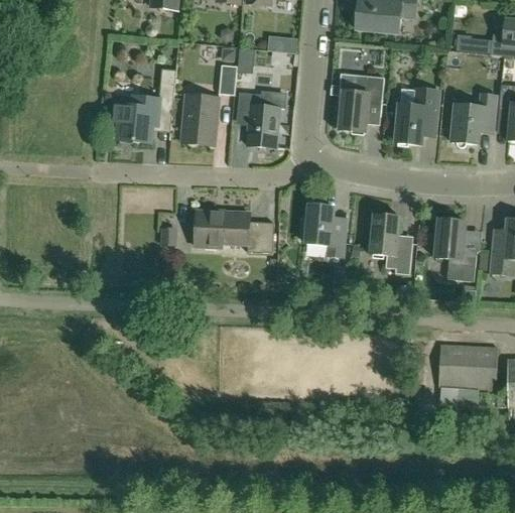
[(176,9),(177,0),(151,0),(151,6),(176,9)]
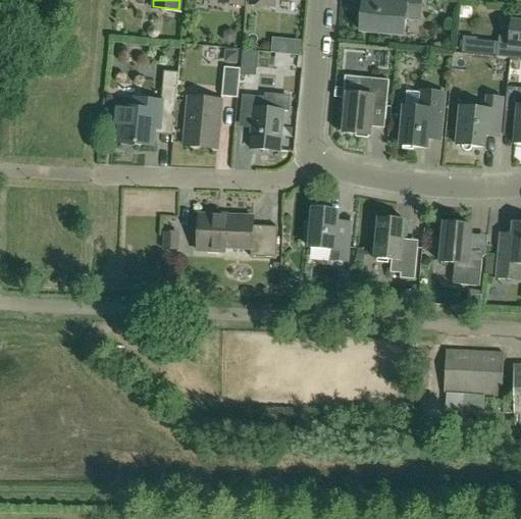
[(358,7),(357,20),(359,22),(361,22),(360,29),(404,33),(405,16),(420,17),(421,0),(394,0),(394,3),(363,0),(362,6),(360,6),(358,7)]
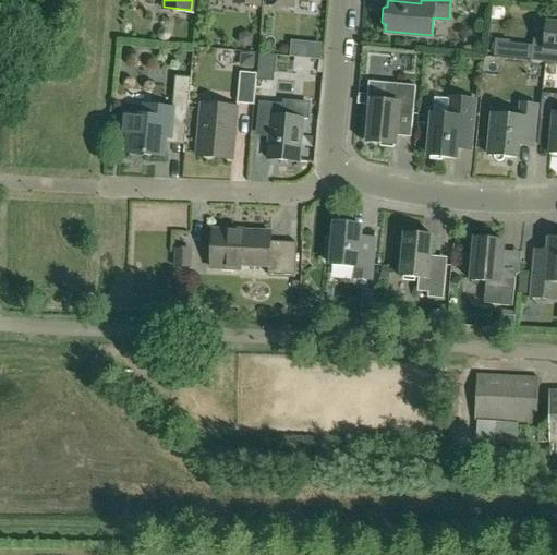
[(531,59),(544,60),(556,60),(556,21),(546,21),(545,37),(533,36),(531,59)]
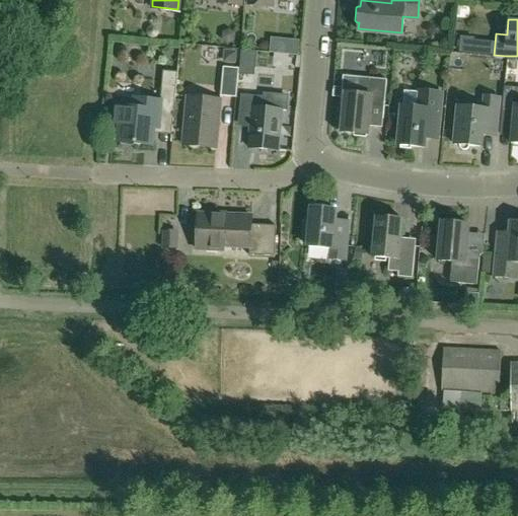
[(235,95),(238,66),(222,65),(220,93),(235,95)]
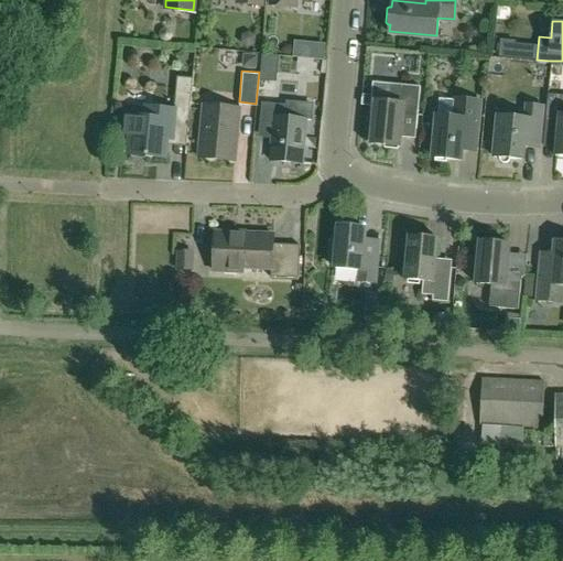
[(173,120),(187,122),(193,75),(176,74),(173,107),(145,104),(144,115),(127,114),(125,133),(130,133),(129,152),(164,155),(165,137),(171,138),(173,120)]
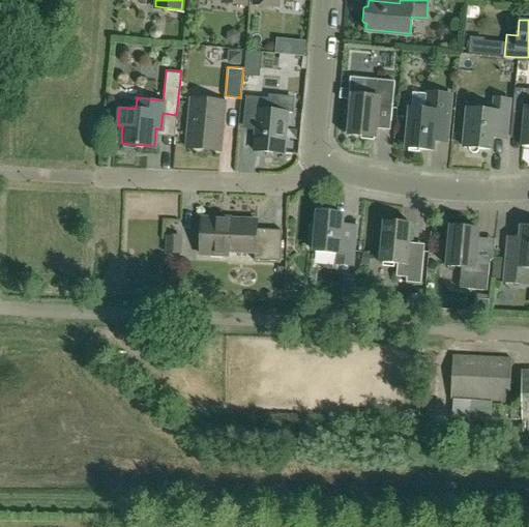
[(369,77),(368,89),(349,87),(347,104),(351,104),(348,133),(375,136),(378,106),(392,107),(394,79),(369,77)]
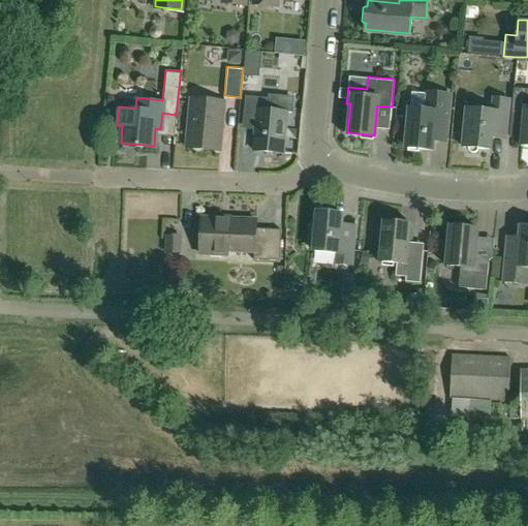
[(527,87),(514,86),(510,115),(523,116),(520,144),(527,144),(527,87)]
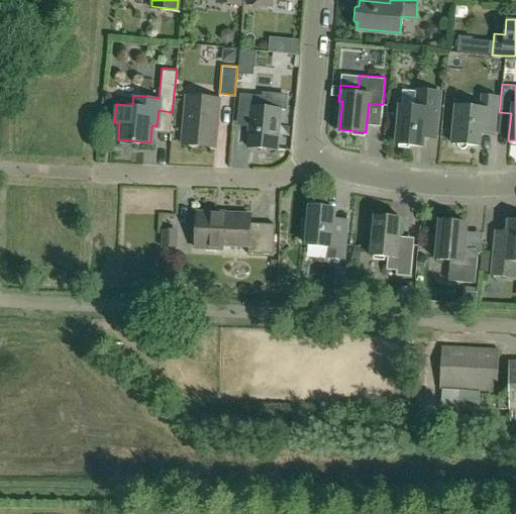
[(435,135),(436,118),(439,90),(416,88),(415,105),(400,104),(396,141),(422,144),(423,134),(435,135)]
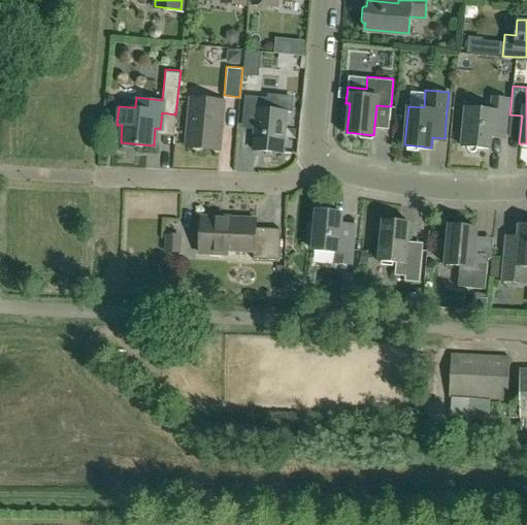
[(241,122),(253,123),(255,126),(253,148),(282,151),(286,109),(267,108),(268,96),(244,93),(241,122)]
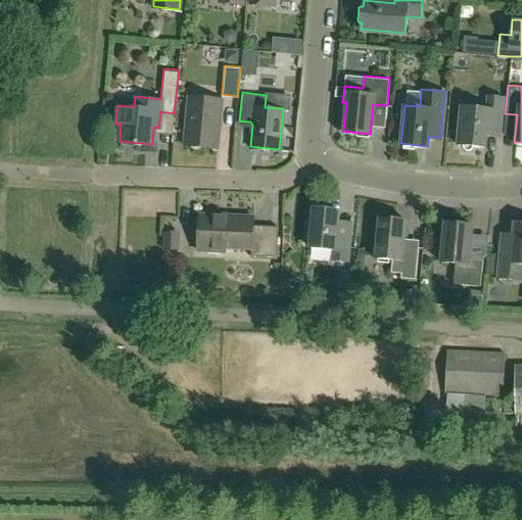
[(484,146),(485,133),(499,134),(502,95),(488,94),(487,107),(461,105),(458,143),(463,144),(463,147),(466,149),(469,149),(471,147),(473,145),(484,146)]
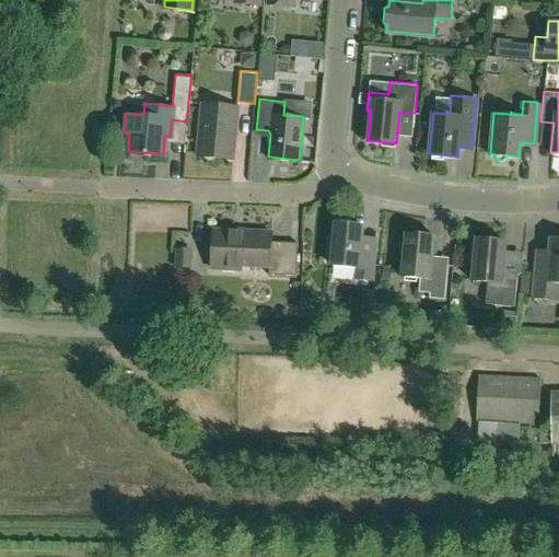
[(201,102),(197,153),(232,157),(237,105),(201,102)]
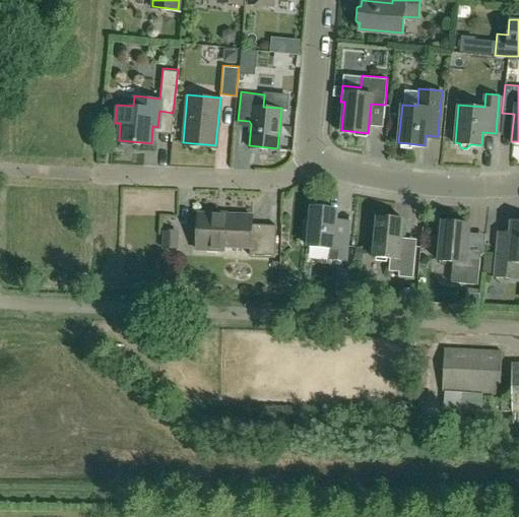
[(345,258),(347,231),(348,219),(335,218),(336,208),(311,205),(310,225),(305,224),(304,240),(308,240),(308,244),(331,247),(330,257),(345,258)]
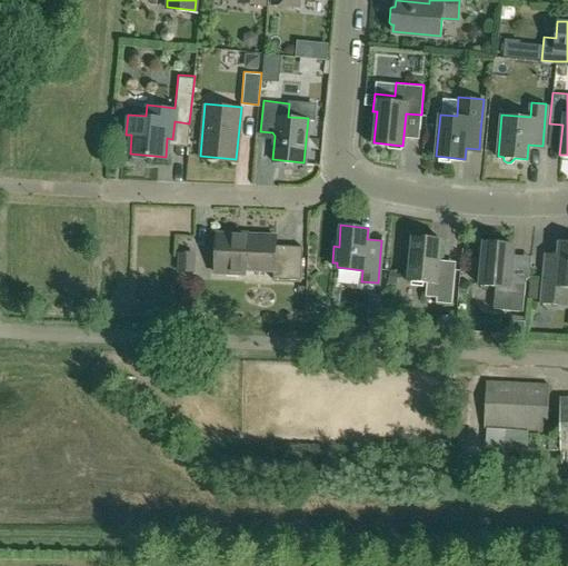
[(243,268),(246,234),(216,231),(215,271),(243,272),(243,268)]
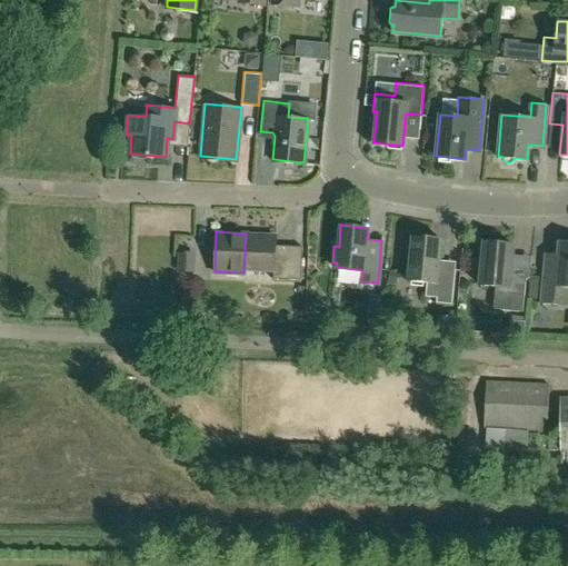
[(246,234),(243,268),(272,269),(272,277),(300,279),(301,245),(275,244),(276,235),(246,234)]
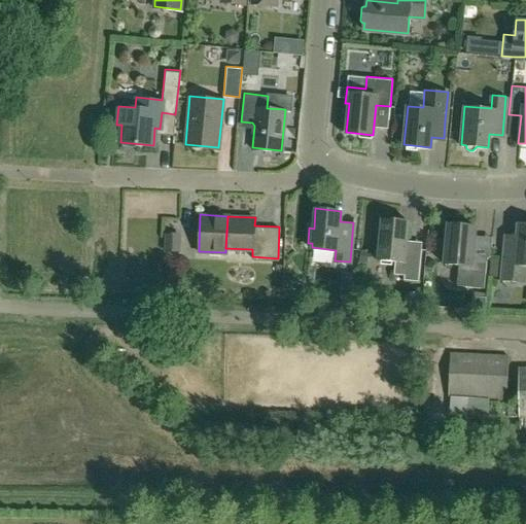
[(409,220),(381,217),(377,258),(394,260),(393,273),(404,274),(404,278),(418,280),(421,247),(407,246),(409,220)]
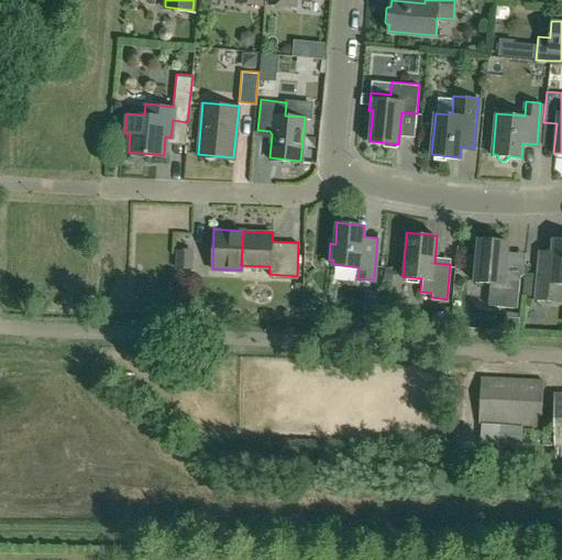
[(507,241),(478,238),(475,281),(489,283),(487,304),(517,306),(519,276),(504,275),(507,241)]
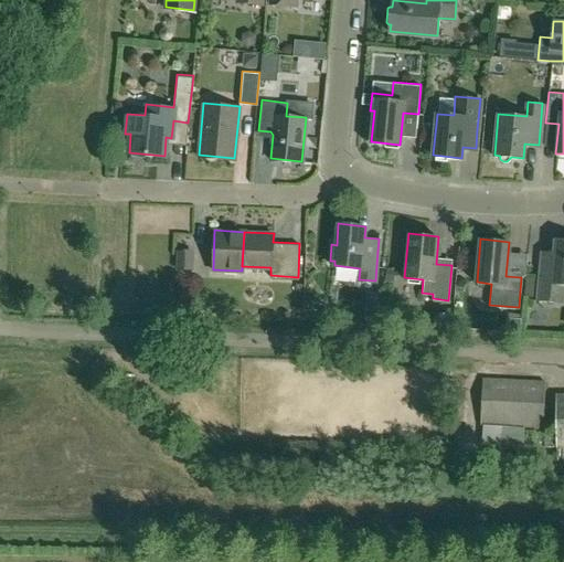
[(542,251),(536,299),(563,301),(563,284),(563,239),(555,239),(554,252),(542,251)]
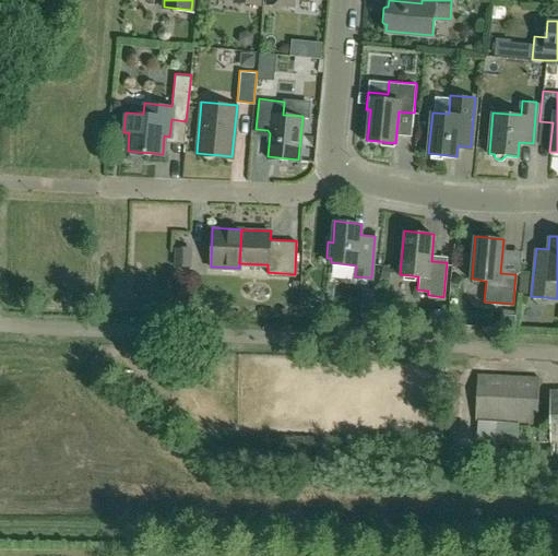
[(176,264),(189,265),(190,247),(177,247),(176,264)]
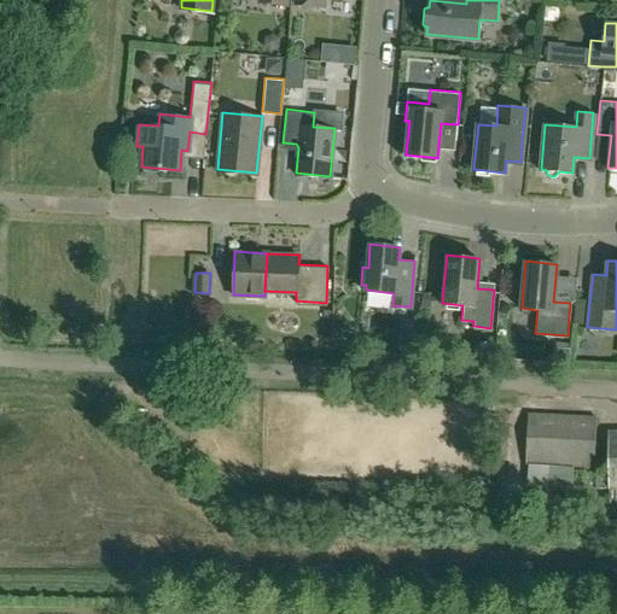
[(546,486),(548,465),(594,467),(597,415),(530,411),(525,485),(529,485),(528,525),(549,526),(552,486),(546,486)]
